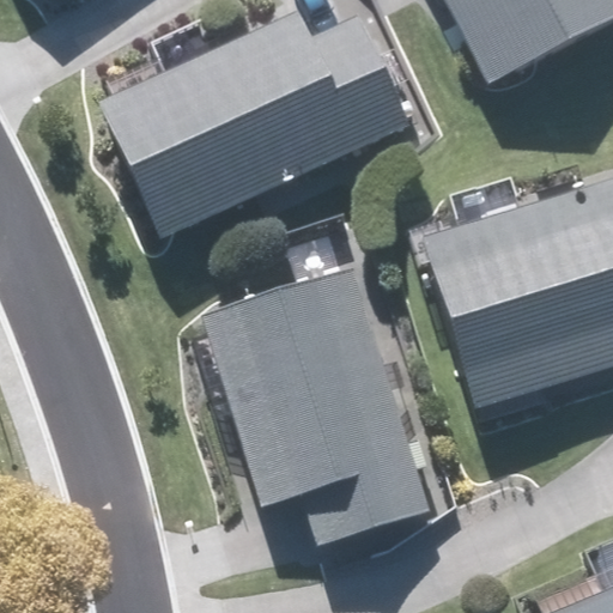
[(612,0),(460,0),(502,82),(612,24),(612,0)]
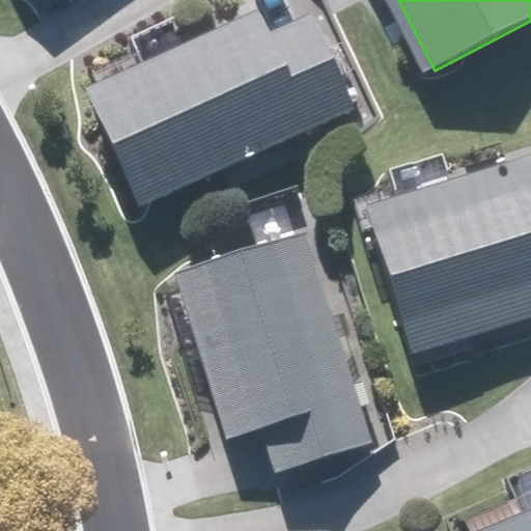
[(82,94),(141,212),(354,106),(307,16),(275,32),(261,5),(82,94)]
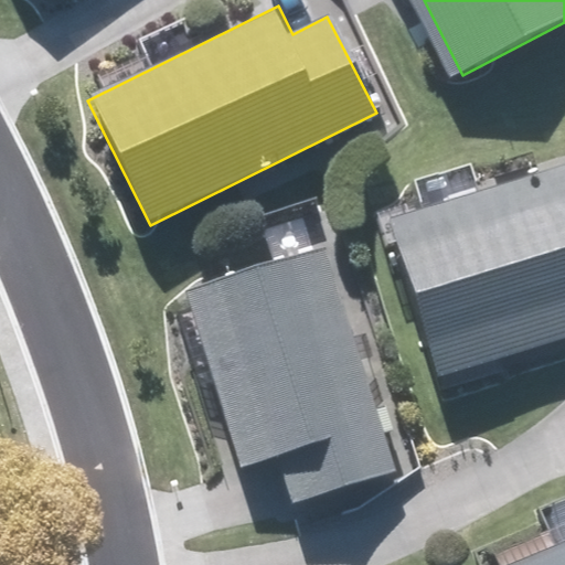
[(564,164),(387,220),(438,382),(564,342),(564,164)]
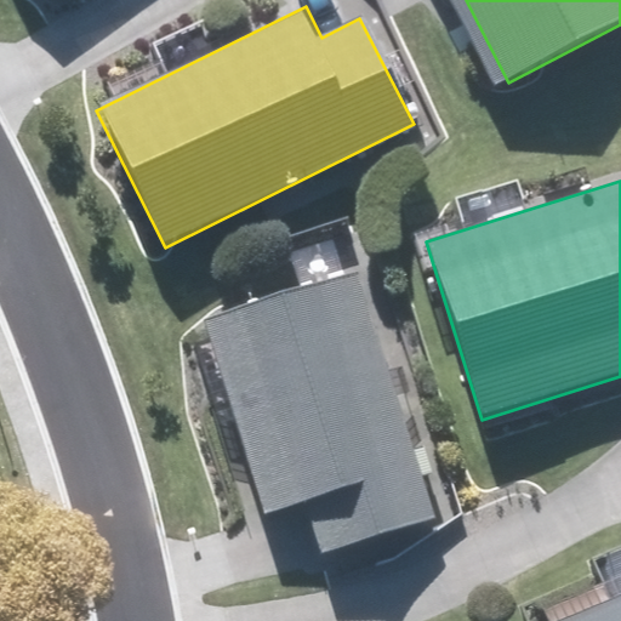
[(436,517),(358,274),(206,323),(267,514),(307,501),(323,552),(436,517)]
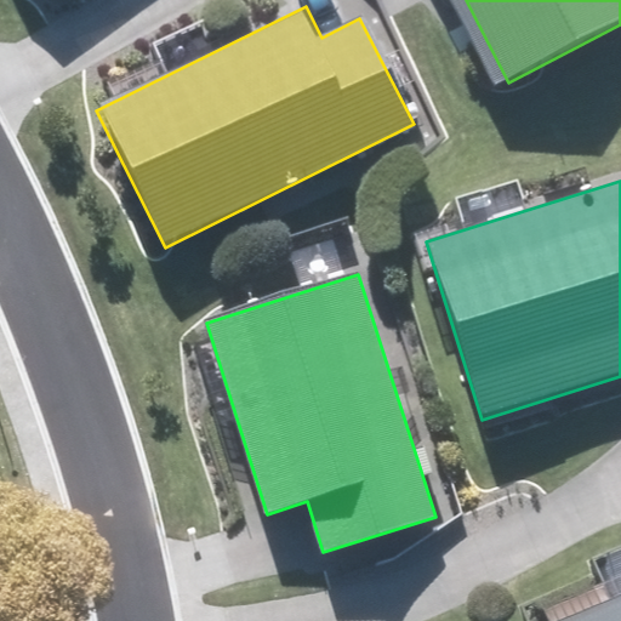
[(620,620),(620,600),(570,620),(620,620)]
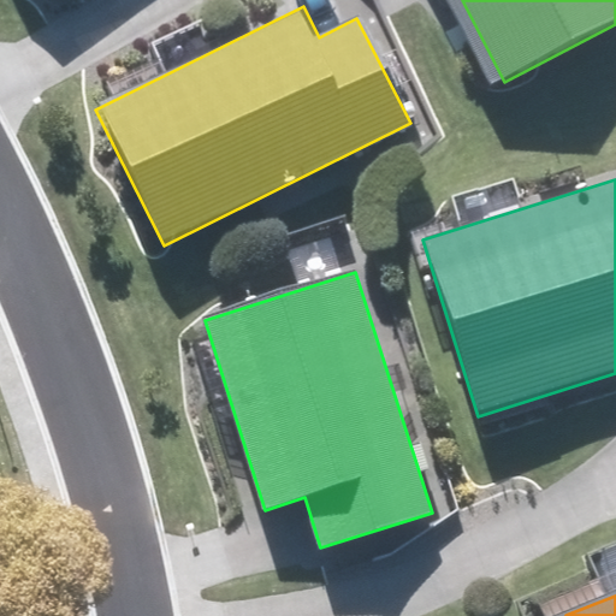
All buildings are outlined.
